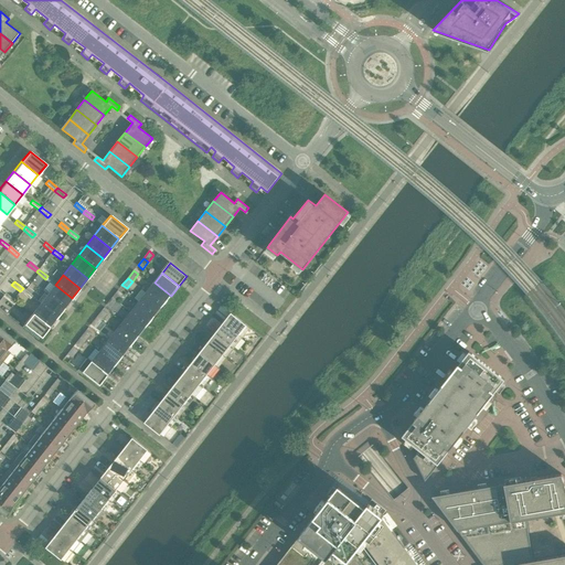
[(163,306),(171,296),(155,283),(146,292),(163,306)]
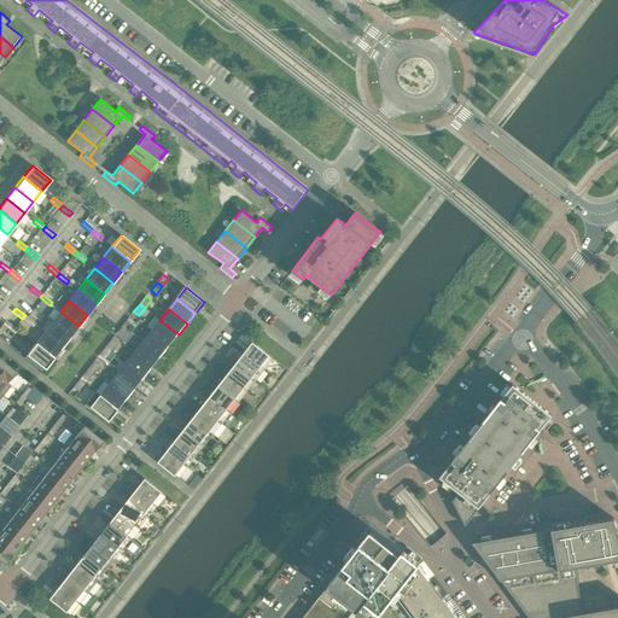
[(79,326),(60,312),(52,322),(70,337),(79,326)]
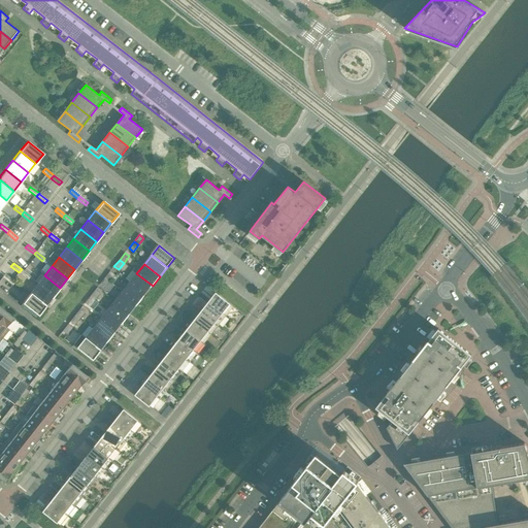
[(30,276),(22,269),(19,272),(28,279),(30,276)]
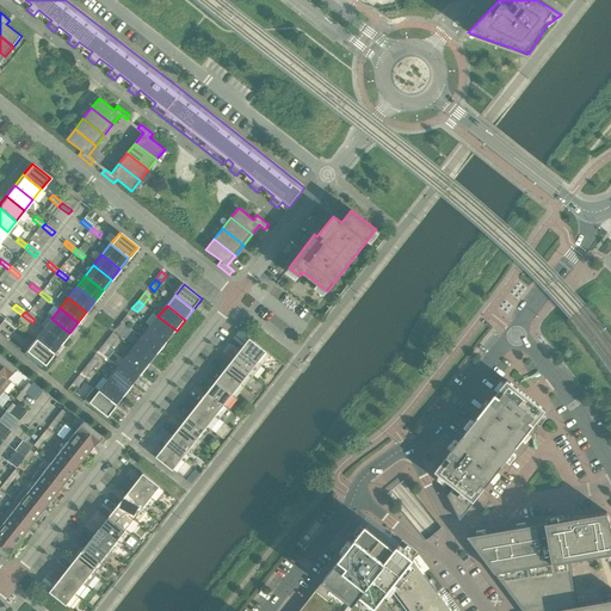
[(122,321),(127,326),(133,318),(128,314),(122,321)]
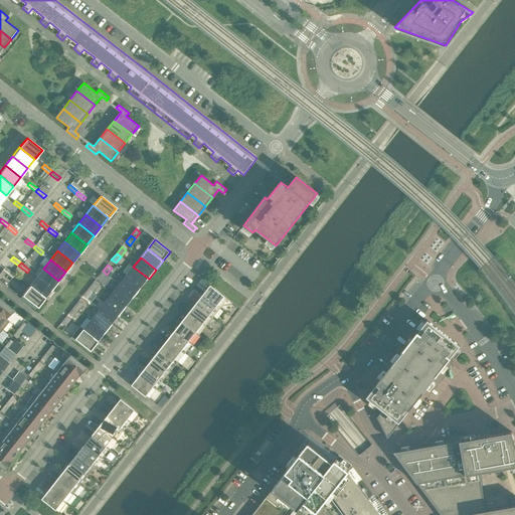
[(142,288),(149,279),(133,267),(126,276),(142,288)]
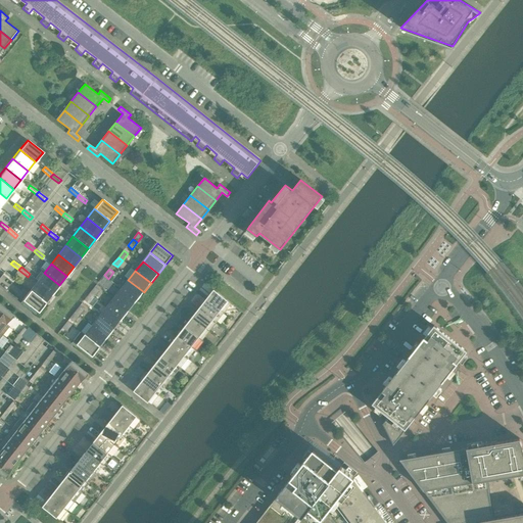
[(14,279),(4,272),(2,274),(12,282),(14,279)]
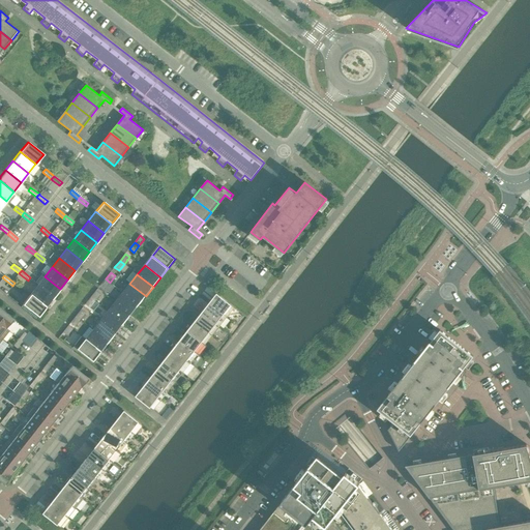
[(60,289),(45,276),(37,286),(53,298),(60,289)]
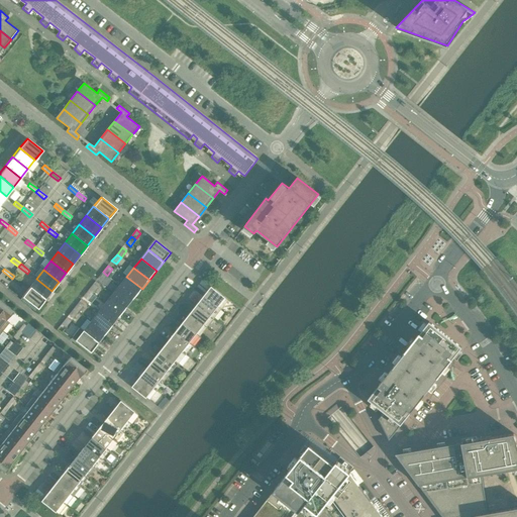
[(97,279),(102,282),(107,276),(103,272),(97,279)]
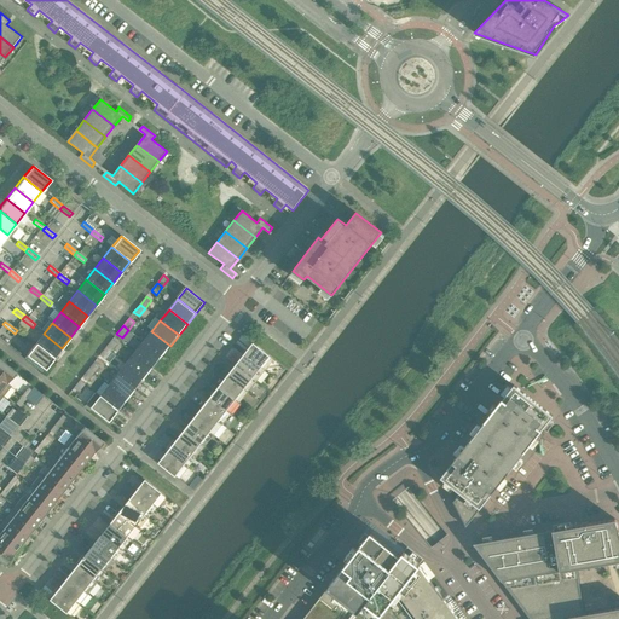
[(162,357),(171,346),(151,331),(143,342),(162,357)]
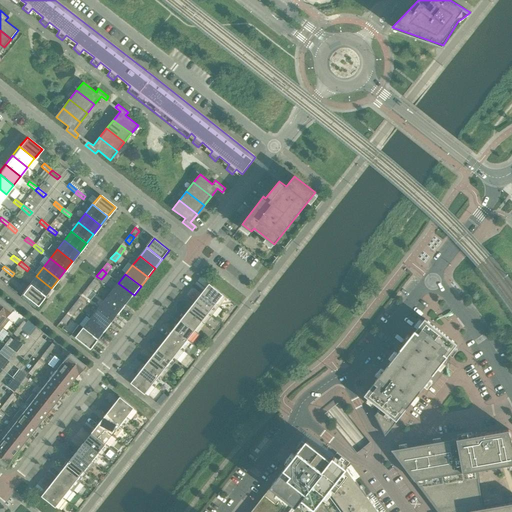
[(51,288),(36,276),(29,285),(44,297),(51,288)]
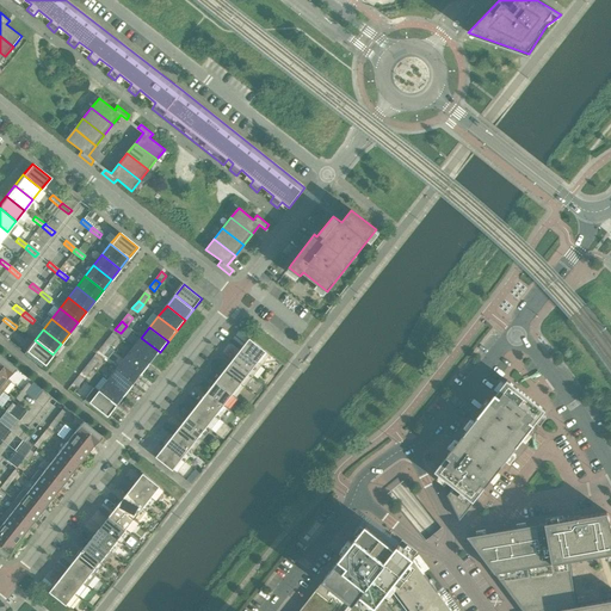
[(104,343),(110,347),(116,339),(111,335),(104,343)]
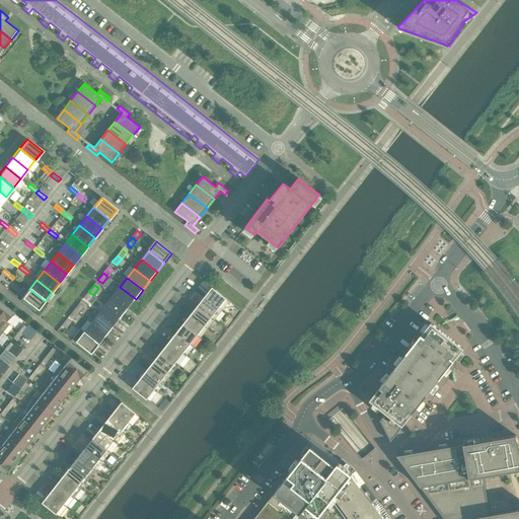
[(129,308),(136,299),(120,287),(113,296),(129,308)]
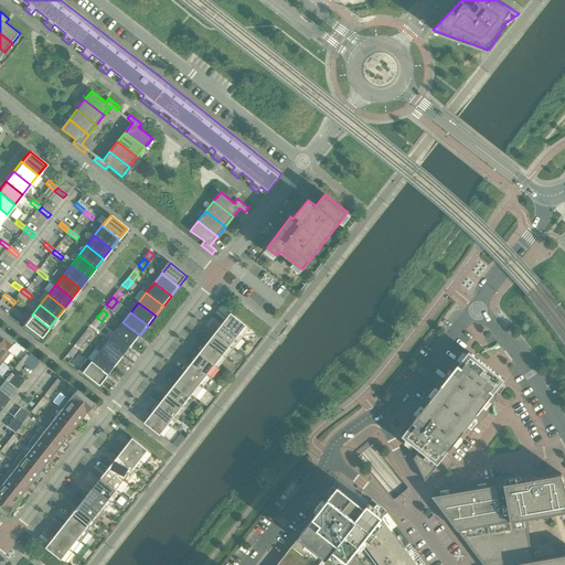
[(249,327),(231,312),(223,323),(241,338),(249,327)]
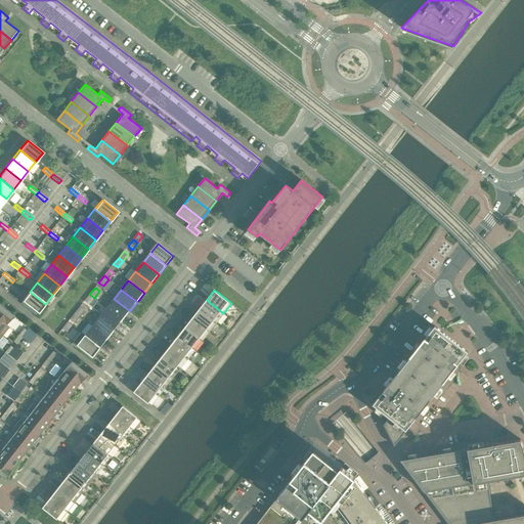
[(45,304),(30,292),(22,301),(38,313),(45,304)]
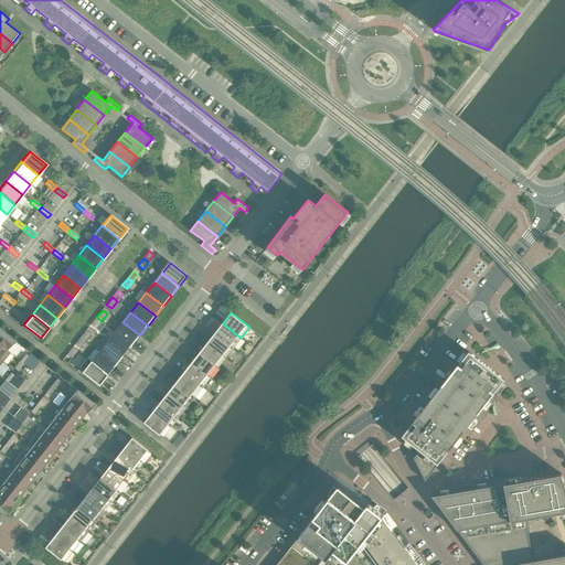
[(91,324),(96,328),(102,321),(96,317),(91,324)]
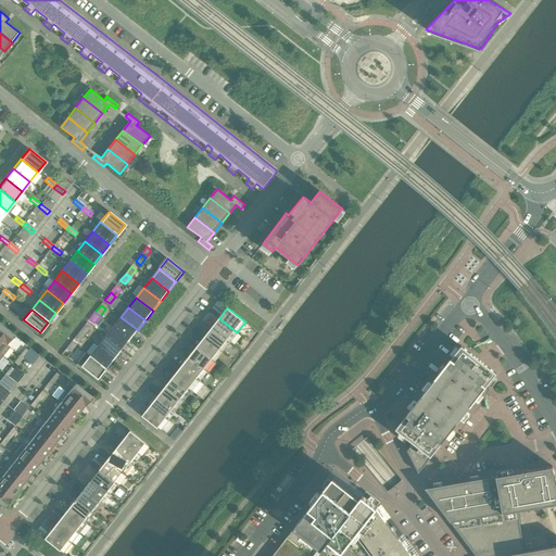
[(130,340),(138,330),(121,317),(113,327),(130,340)]
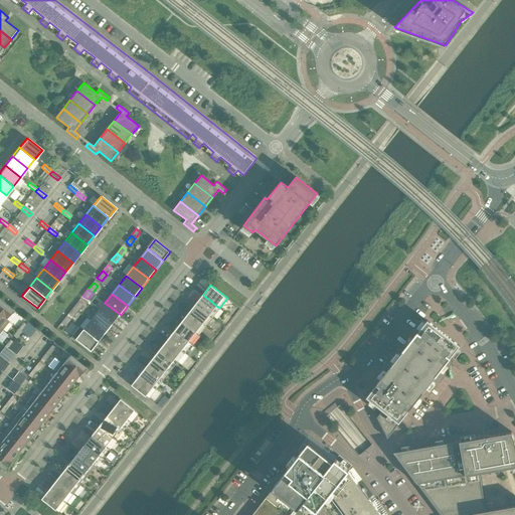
[(219,308),(203,295),(196,304),(212,317),(219,308)]
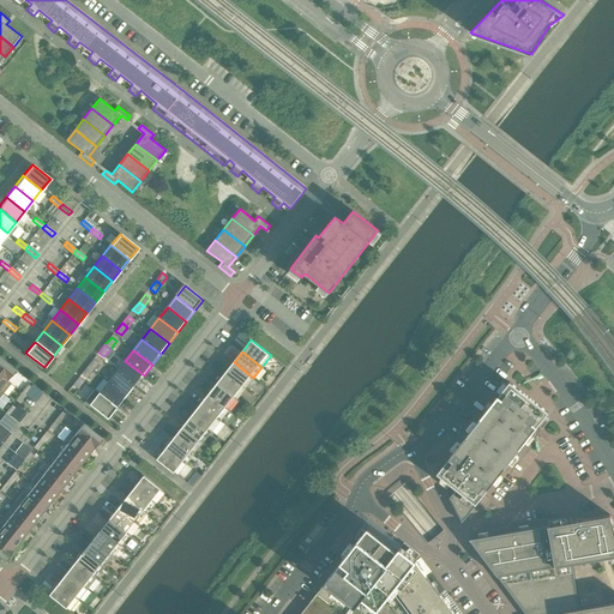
[(14,369),(0,357),(0,375),(6,380),(7,380),(14,369)]
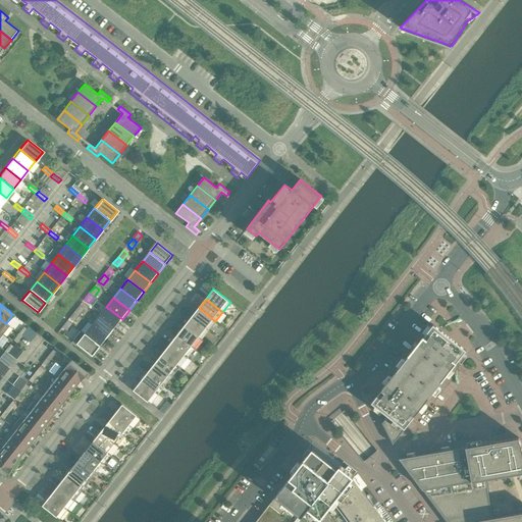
[(74,311),(80,315),(85,308),(80,305),(74,311)]
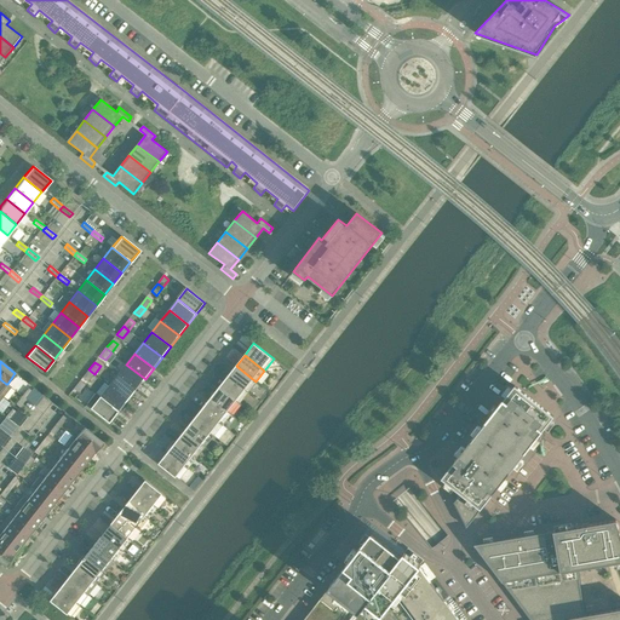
[(136,390),(145,379),(126,365),(118,375),(136,390)]
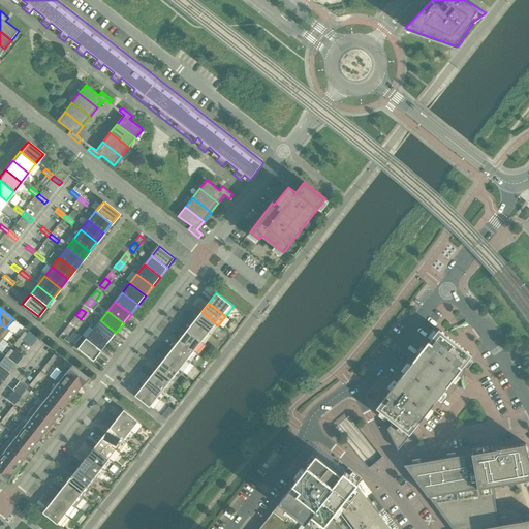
[(218,325),(201,312),(194,321),(209,333),(211,335),(218,325)]
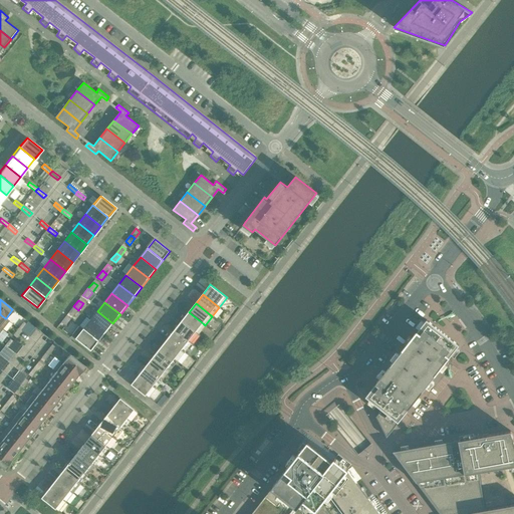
[(68,313),(72,316),(78,310),(73,306),(68,313)]
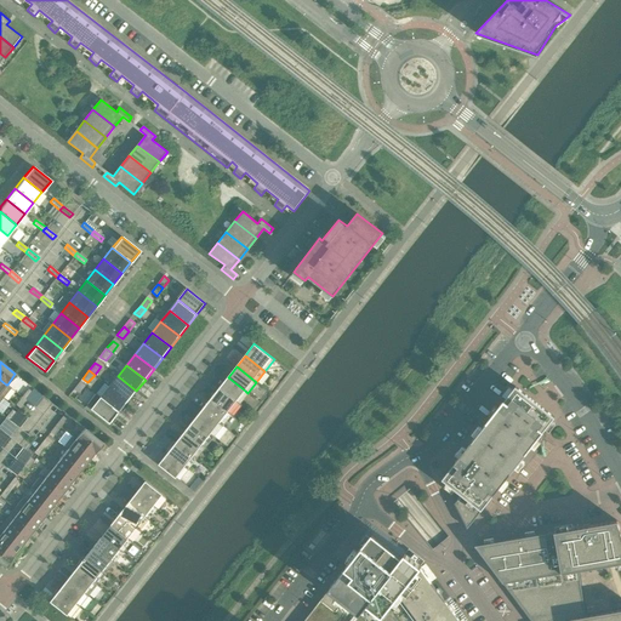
[(127,402),(136,391),(118,376),(109,387),(127,402)]
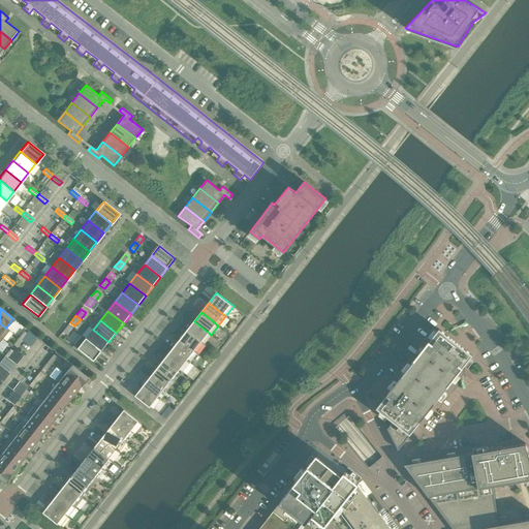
[(209,333),(194,321),(187,331),(201,342),(201,341),(209,333)]
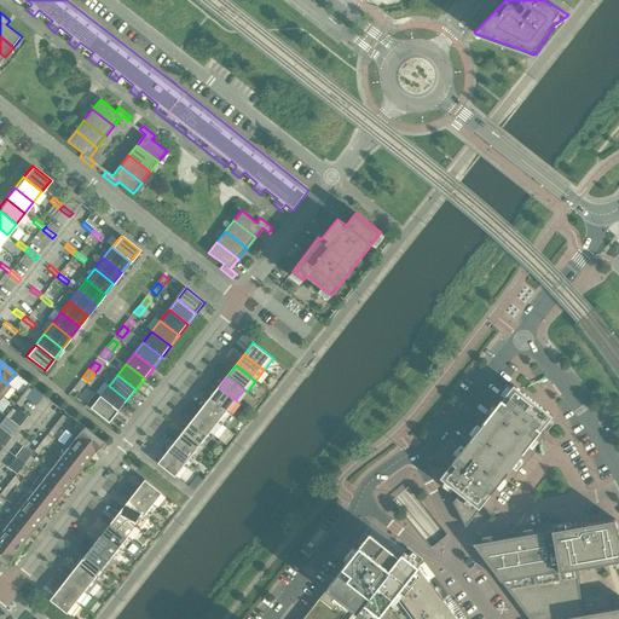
[(6,383),(0,379),(0,394),(3,397),(11,386),(7,383),(6,383)]
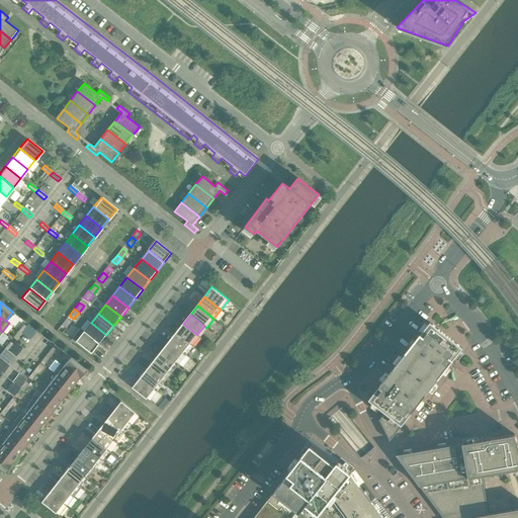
[(62,325),(66,328),(71,322),(67,318),(62,325)]
